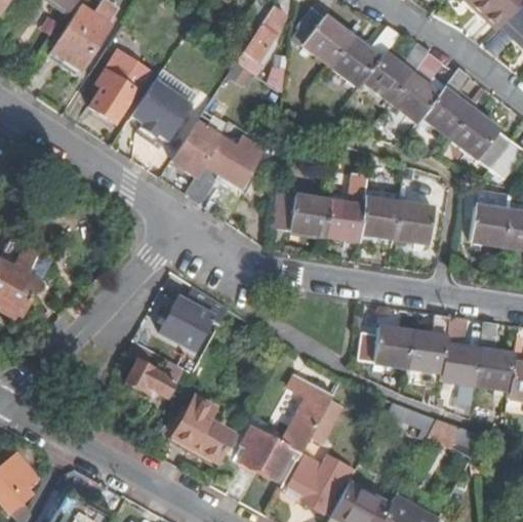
[(80,4),(50,50),(81,69),(111,25),(108,23),(117,8),(105,0),(95,14),(80,4)]
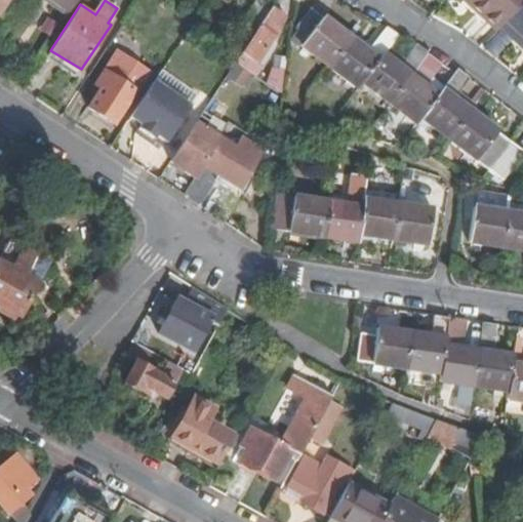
[(51,0),(67,10),(74,0),(51,0)]
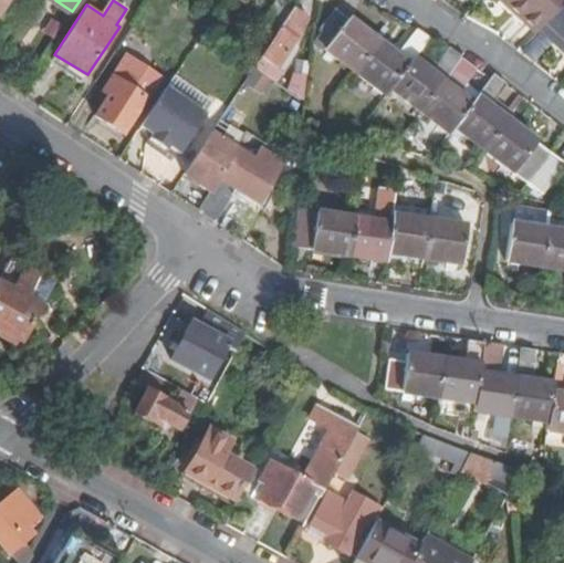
[(248,49),(261,56),(292,8),(279,0),(248,49)]
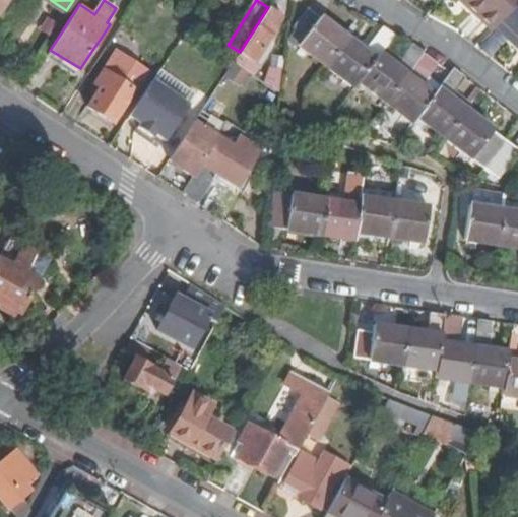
[(465,0),(480,13),(477,16),(488,24),(491,22),(510,0),(465,0)]
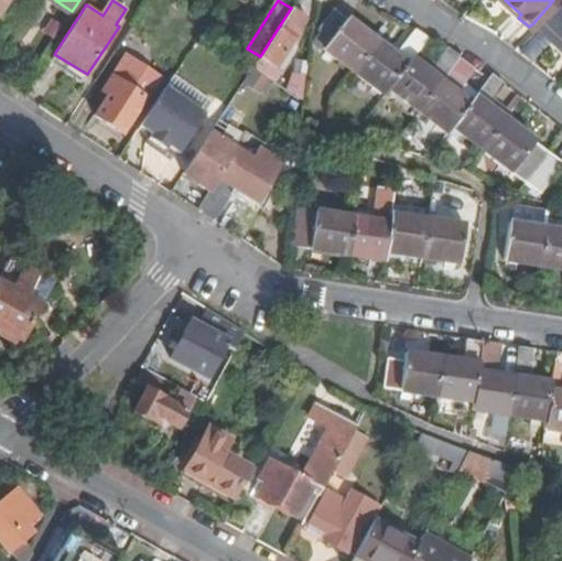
[(553,0),(532,24),(561,51),(561,0),(553,0)]
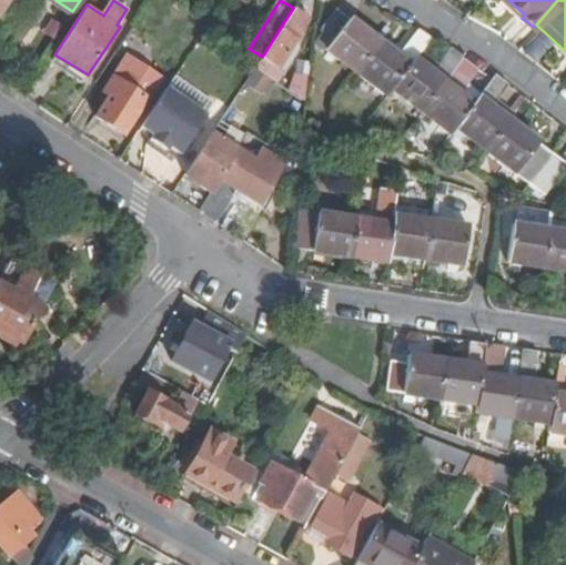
[(309,18),(293,8),(262,57),(255,67),(279,81),(286,71),(279,67),(309,18)]
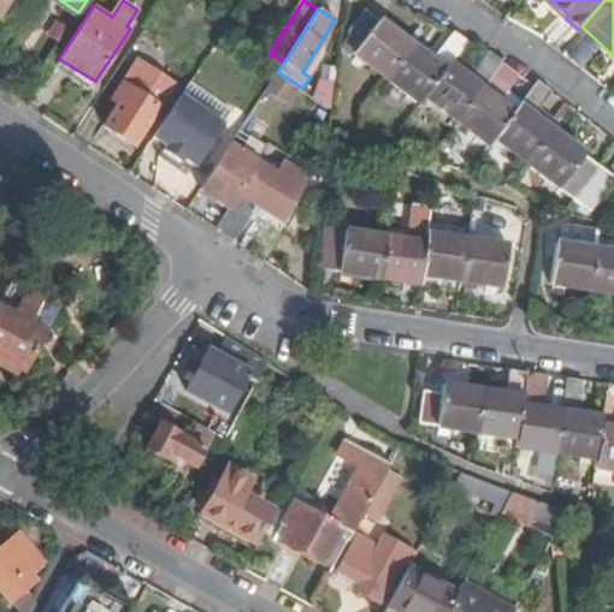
[(355,52),(387,76),(412,43),(382,18),(381,21),(365,9),(348,31),(362,42),(355,52)]
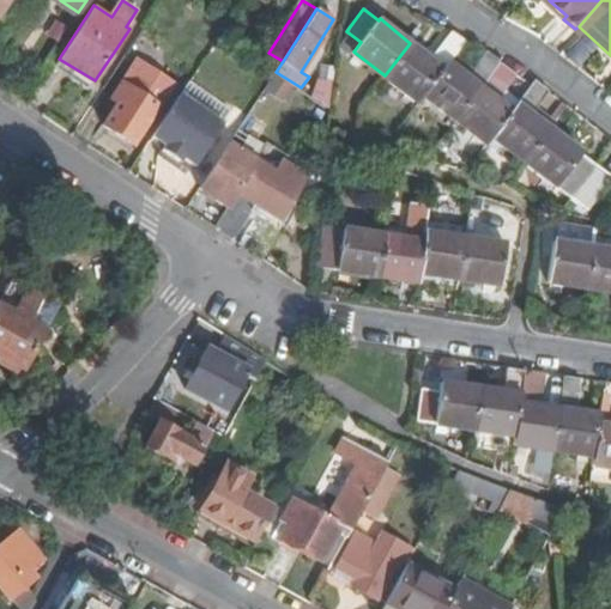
[(410,43),(385,75),(418,102),(423,95),(448,62),(466,38),(451,30),(428,58),(410,43)]
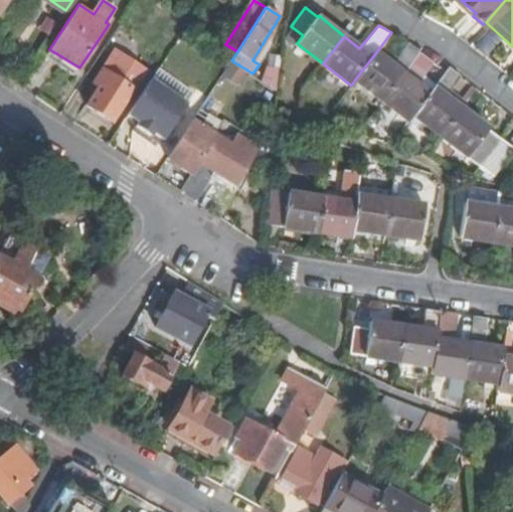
[(355,79),(382,102),(421,50),(409,41),(392,63),(376,52),(355,79)]
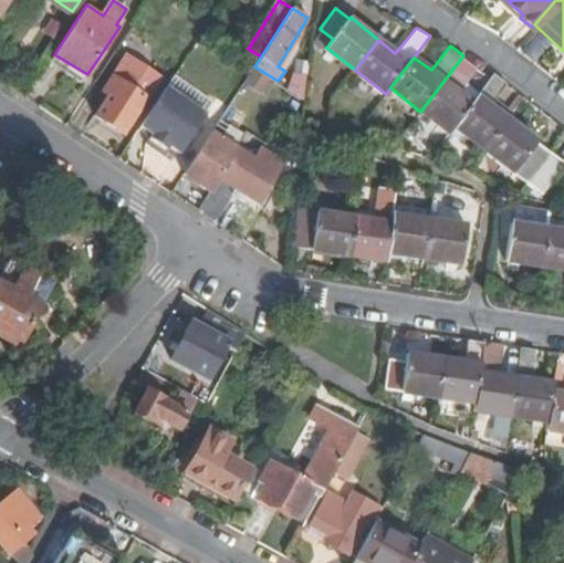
[(449,133),(453,126),(474,101),(457,89),(478,61),(467,52),(463,55),(420,112),(449,133)]
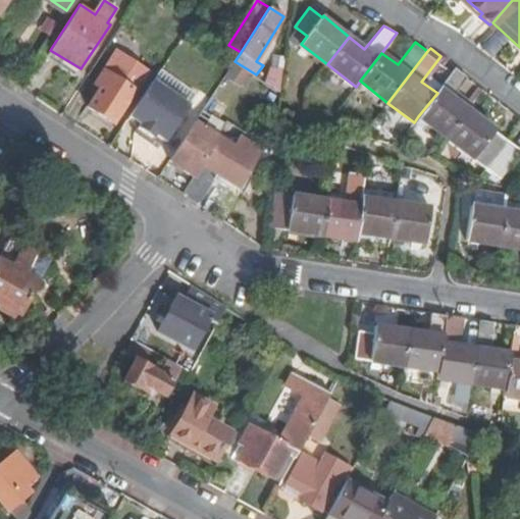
[(116,53),(96,85),(100,87),(88,106),(114,122),(136,90),(122,81),(134,64),(116,53)]
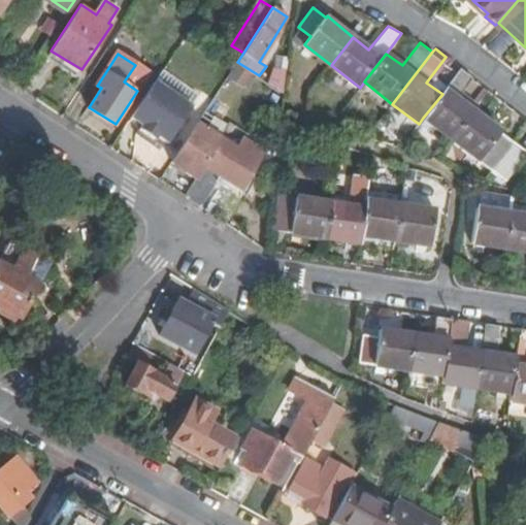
[(286,95),(289,69),(277,68),(275,88),(286,95)]
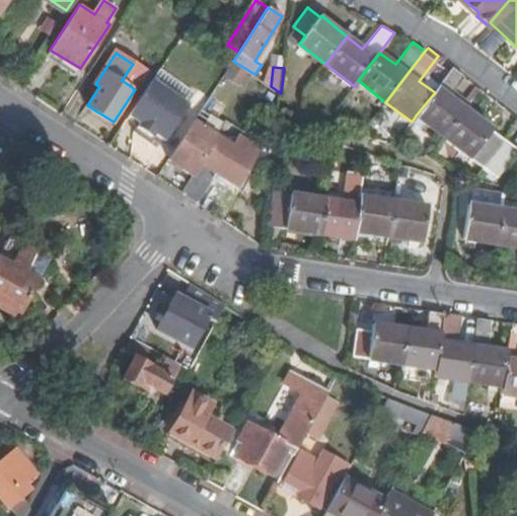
[(435,92),(416,116),(445,138),(468,107),(451,94),(465,75),(454,67),(435,92)]
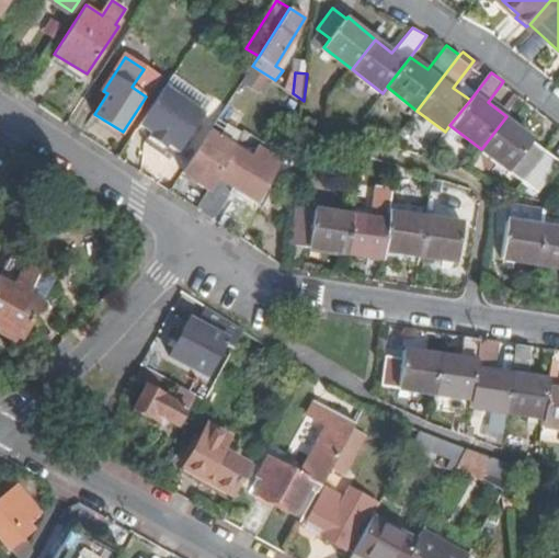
[(205,113),(166,86),(141,123),(153,132),(150,136),(166,146),(168,141),(180,150),(205,113)]
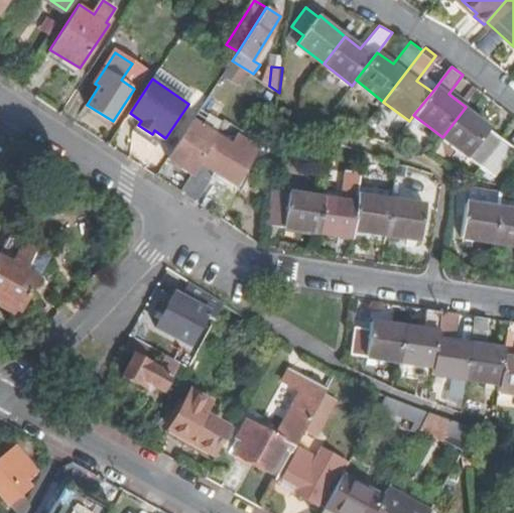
[(203,105),(168,157),(193,172),(227,119),(203,105)]
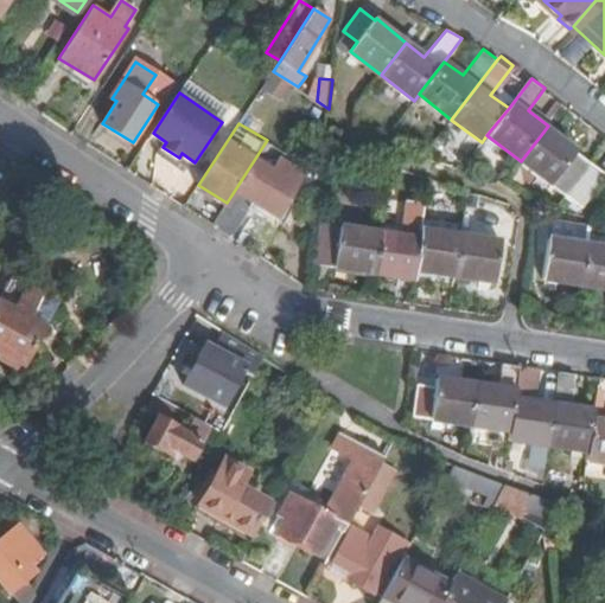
[(548,126),(521,161),(566,196),(590,164),(575,153),(578,149),(548,126)]
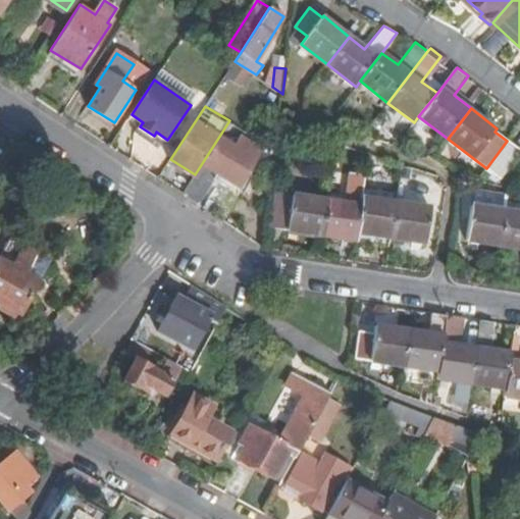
[(128,118),(140,126),(143,122),(132,114),(128,118)]
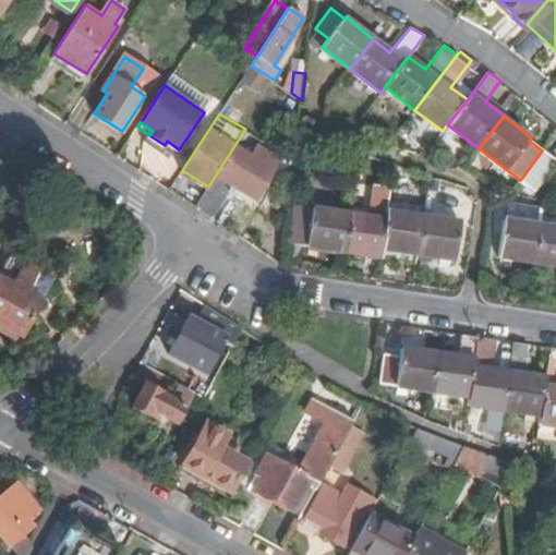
[(258,137),(245,129),(208,186),(196,204),(214,215),(232,185),(256,200),(282,158),(256,142),(258,137)]
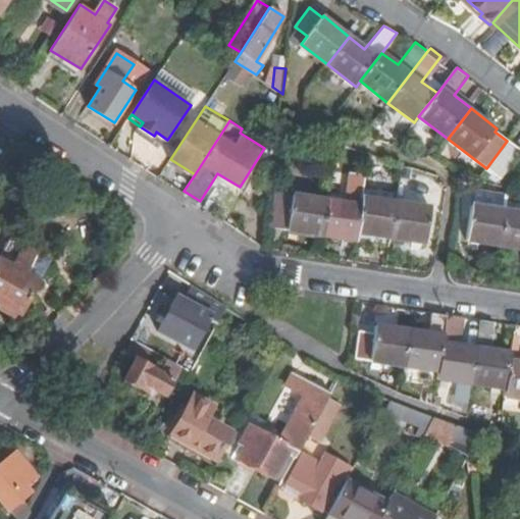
[(507,141),(486,168),(500,178),(519,154),(519,150),(507,141)]
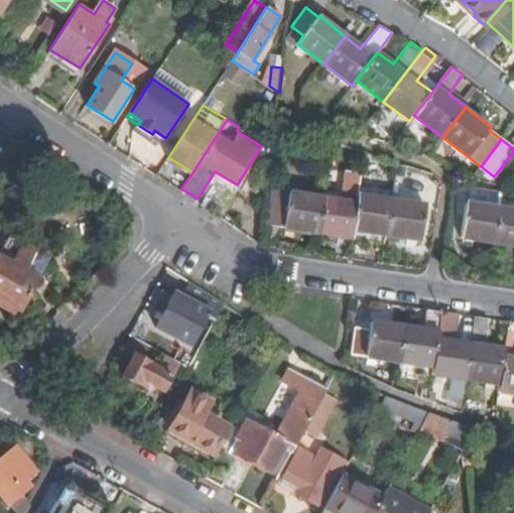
[(353,229),(358,194),(361,173),(346,171),(342,200),(323,197),(317,231),(352,236),(353,229)]
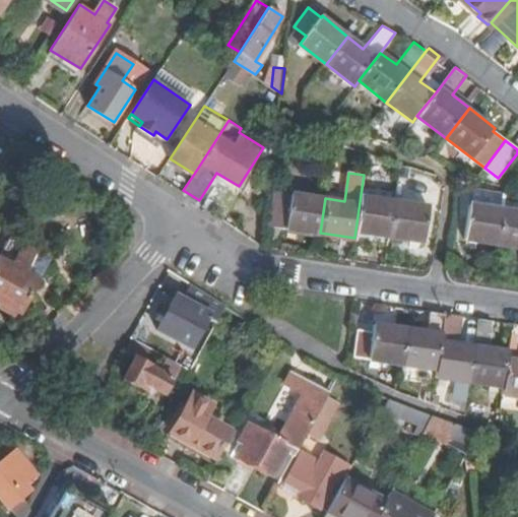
[(396,200),(429,205),(432,182),(400,178),(396,200)]
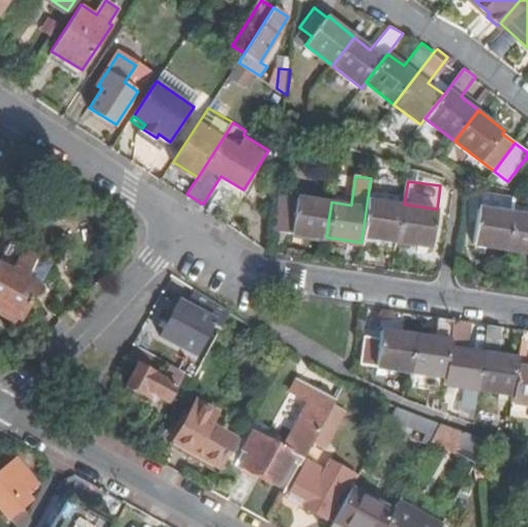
[(326,237),(331,202),(297,196),(296,199),(282,196),(276,231),(279,231),(326,237)]
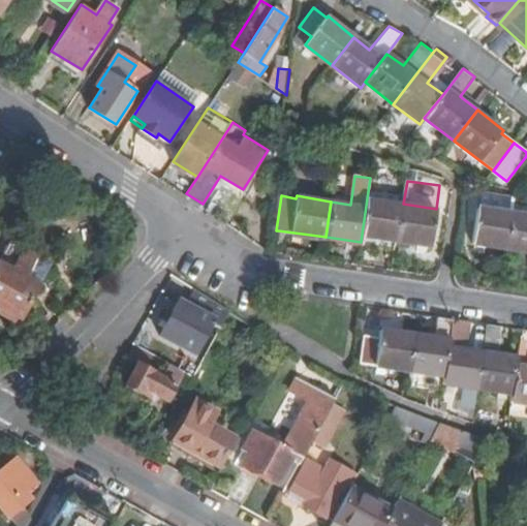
[(362,235),(397,241),(403,204),(367,198),(362,235)]
